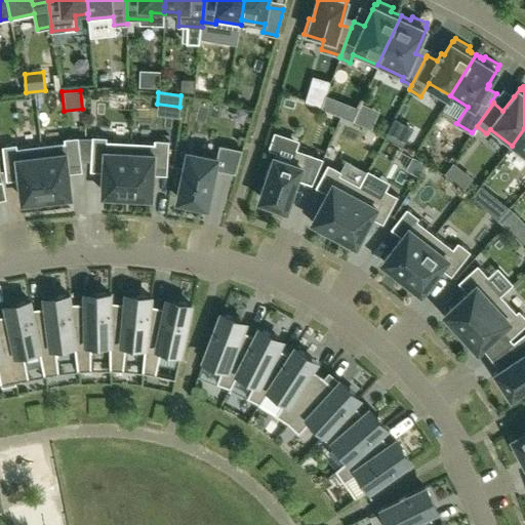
[(326,95),(321,109),(333,114),(339,99),(326,95)]
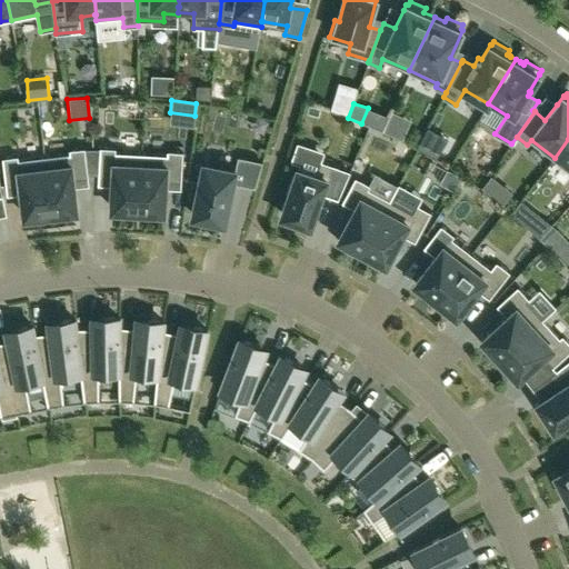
[(568,139),(555,158),(568,169),(568,139)]
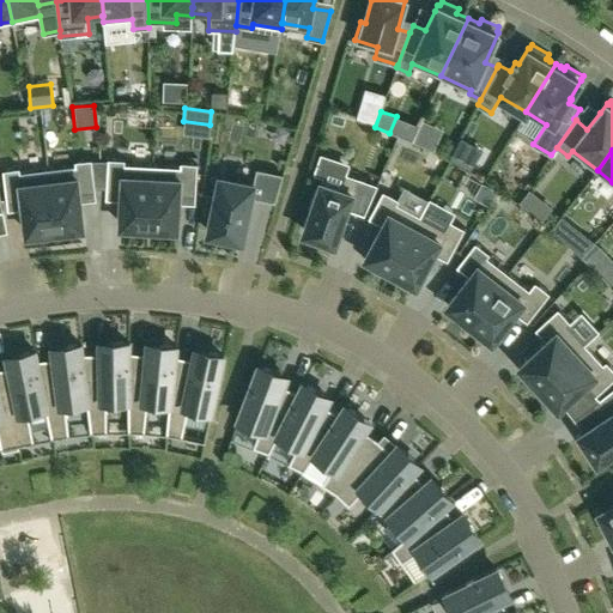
[(102,188),(102,158),(68,162),(71,177),(52,180),(58,229),(86,225),(83,190),(102,188)]
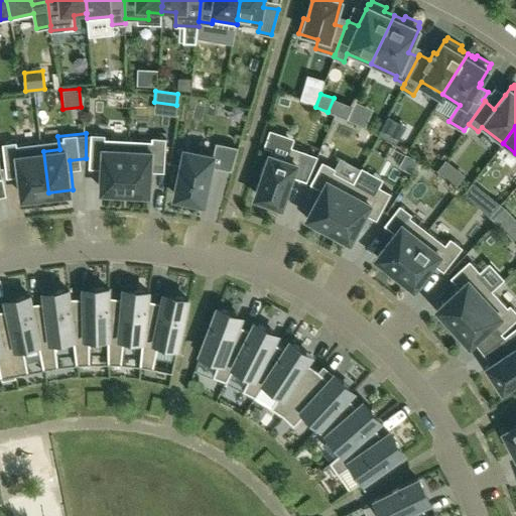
[(101,189),(126,190),(129,148),(113,147),(113,134),(86,133),(86,158),(103,159),(101,189)]
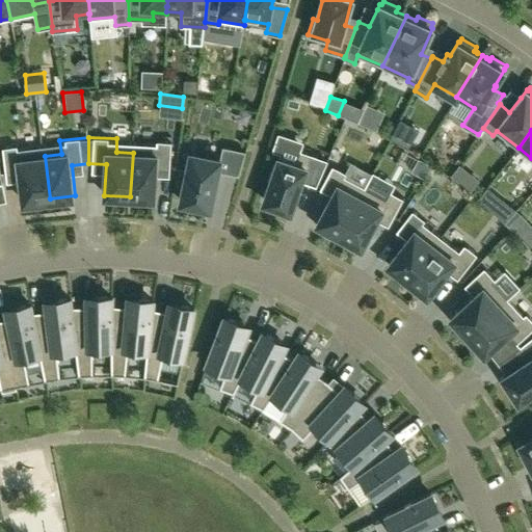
[(133,153),(130,196),(156,197),(158,166),(175,167),(179,142),(150,140),(149,154),(133,153)]
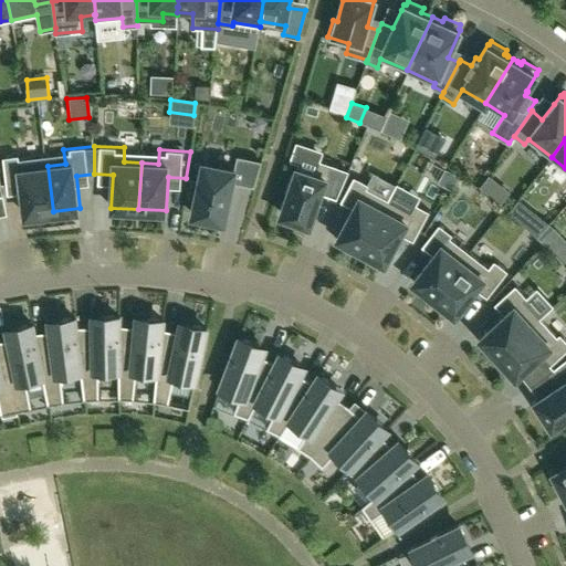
[(28,154),(0,156),(0,167),(3,185),(22,182),(25,215),(53,211),(48,166),(30,167),(28,154)]
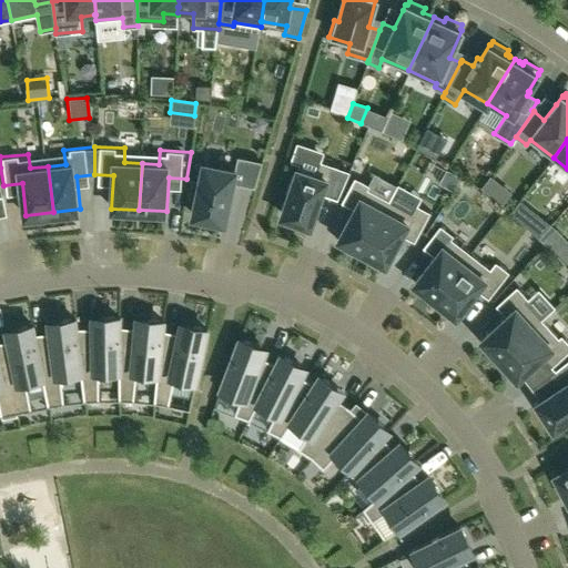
[(233,182),(255,186),(262,161),(239,155),(235,169),(204,162),(200,180),(192,178),(189,195),(196,198),(193,215),(208,217),(206,222),(224,226),(233,182)]
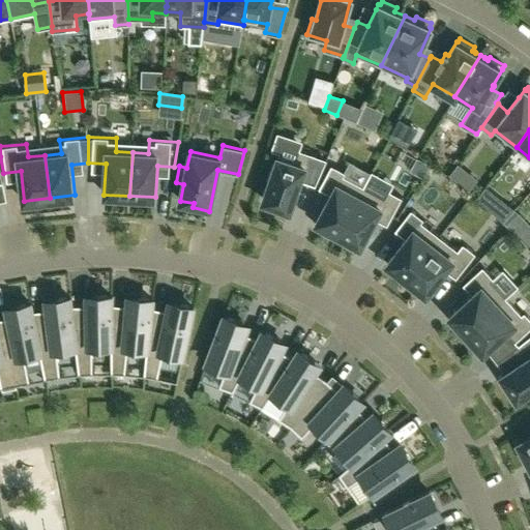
[(270,179),(263,200),(290,209),(300,180),(315,185),(326,159),(299,149),(296,157),(280,152),(275,165),(272,163),(267,178),(270,179)]
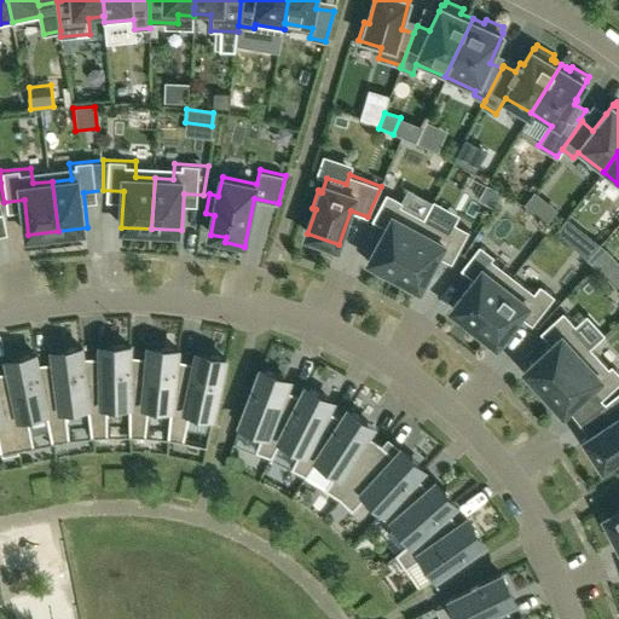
[(487,184),(479,200),(495,208),(503,192),(487,184)]
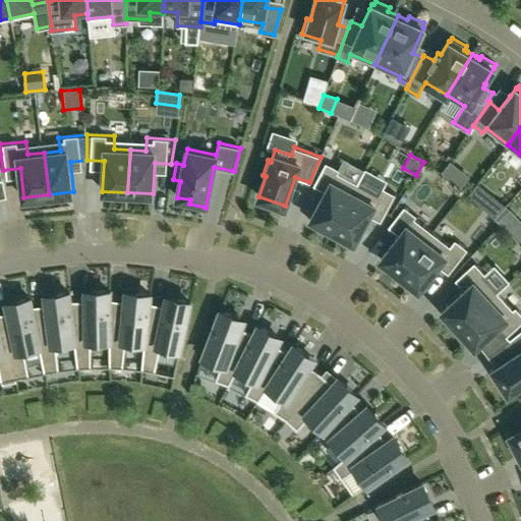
[(450,161),(441,172),(449,178),(458,167),(450,161)]
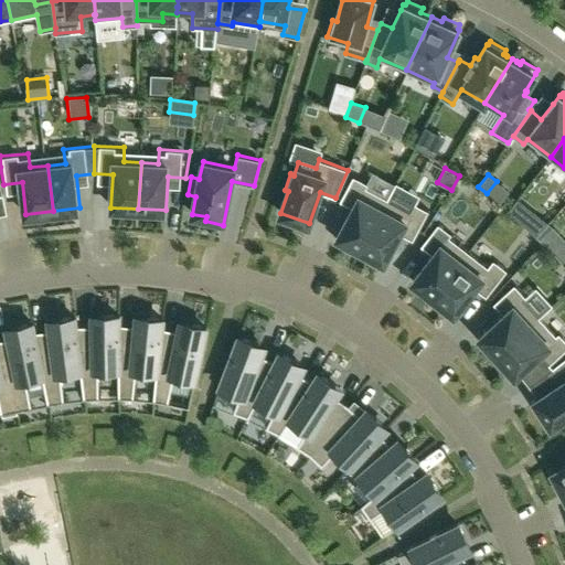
[(353,176),(340,200),(353,208),(336,240),(350,247),(352,244),(361,248),(387,199),(366,187),(368,183),(353,176)]
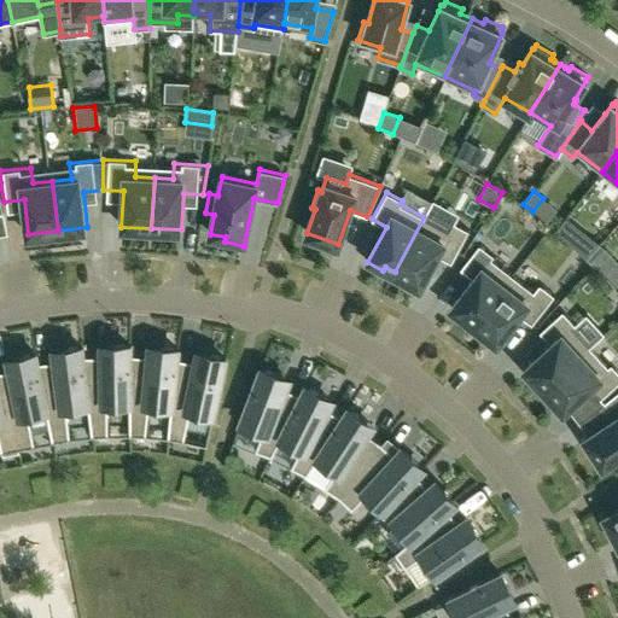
[(424,217),(395,272),(403,277),(402,281),(418,290),(437,254),(452,262),(468,229),(453,221),(448,231),(424,217)]
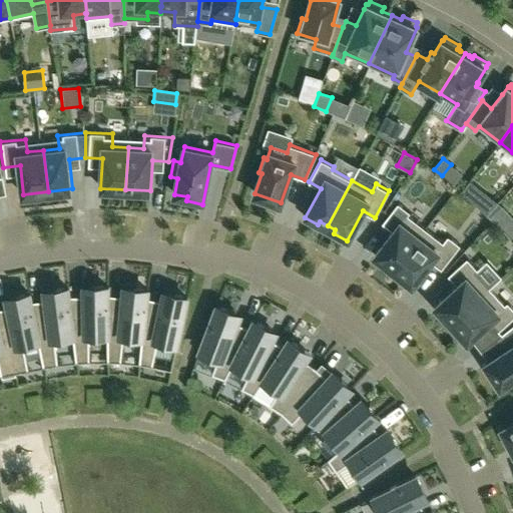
[(486,193),(476,205),(487,215),(498,203),(486,193)]
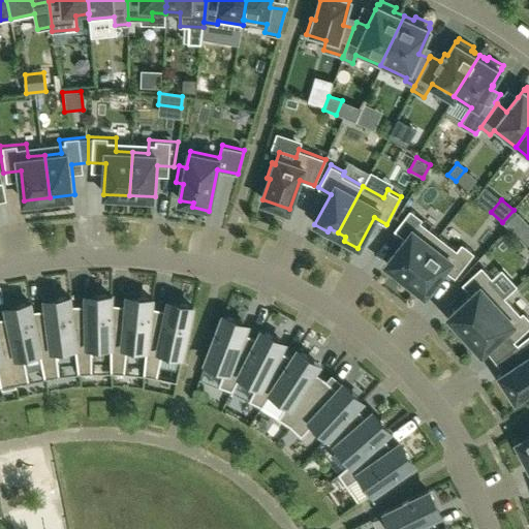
[(406,278),(438,236),(421,221),(423,218),(410,209),(395,229),(405,238),(386,262),(406,278)]
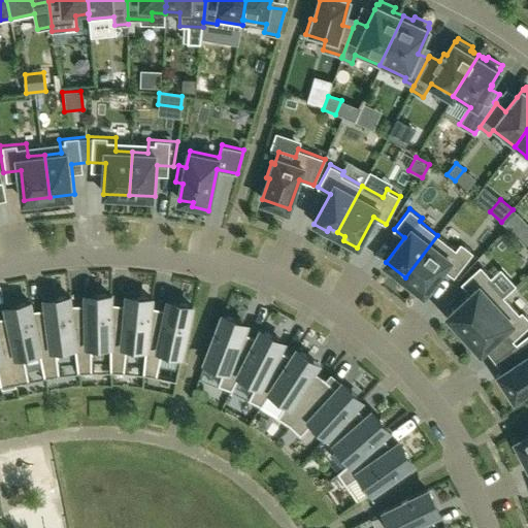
[(456,250),(437,235),(405,277),(425,292),(443,268),(454,276),(473,252),(461,242),(456,250)]
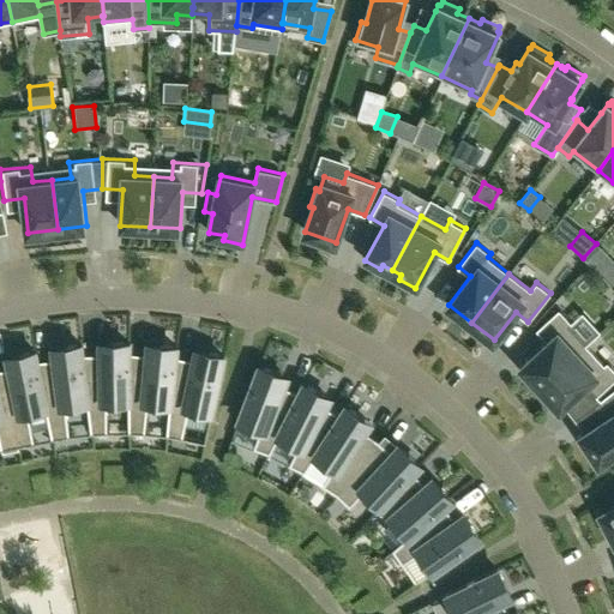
[(571,321),(559,308),(537,329),(548,341),(522,365),(541,386),(587,344),(569,324),(571,321)]
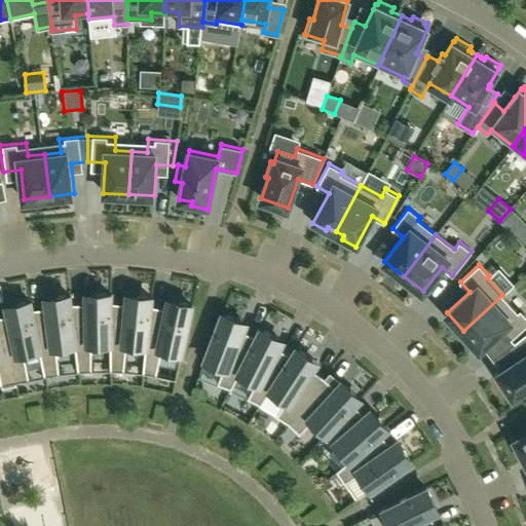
[(86,302),(71,303),(75,347),(78,371),(91,370),(91,346),(110,346),(111,301),(111,294),(85,295),(86,302)]
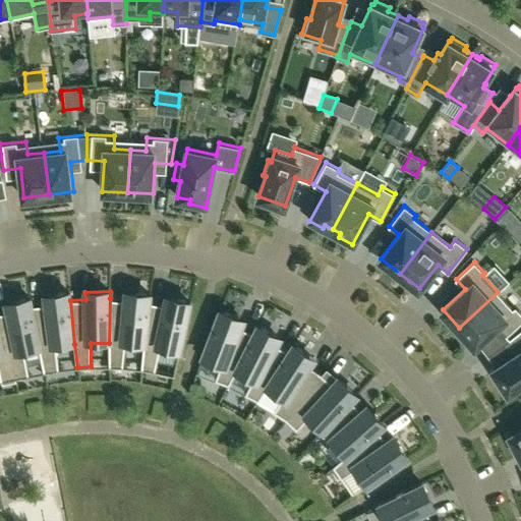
[(124,300),(110,298),(109,343),(110,366),(123,366),(125,343),(143,345),(150,301),(151,295),(125,292),(124,300)]
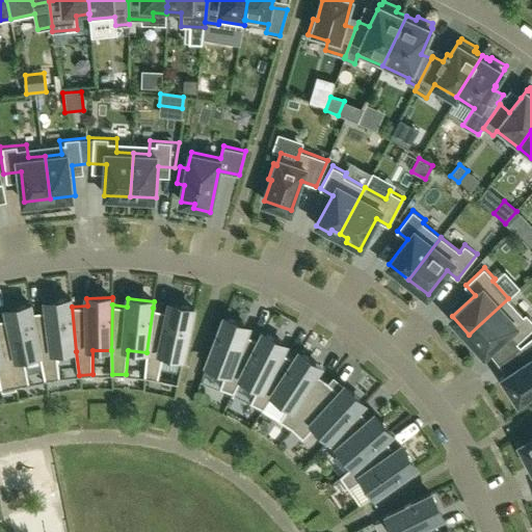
[(524,316),(508,298),(469,335),(485,353),(508,331),(517,342),(531,328),(531,319),(526,313),(524,316)]
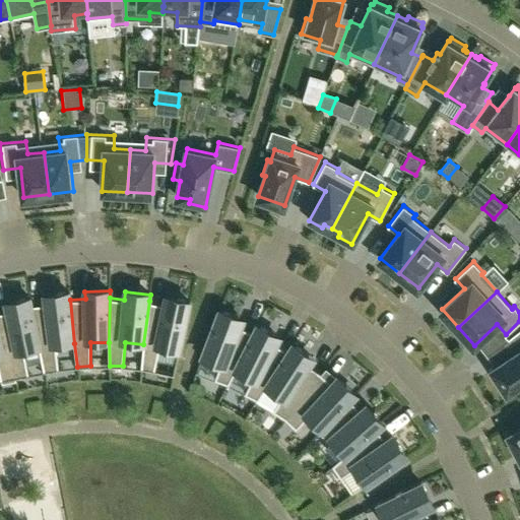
[(74,343),(70,300),(69,293),(45,296),(46,303),(31,306),(40,348),(44,371),(59,369),(56,345),(74,343)]
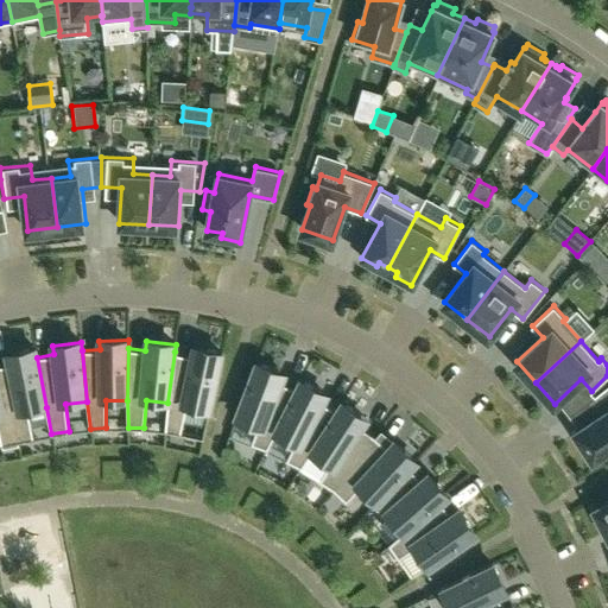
[(191,355),(175,352),(168,403),(165,430),(181,432),(187,406),(209,411),(222,353),(194,347),(191,355)]
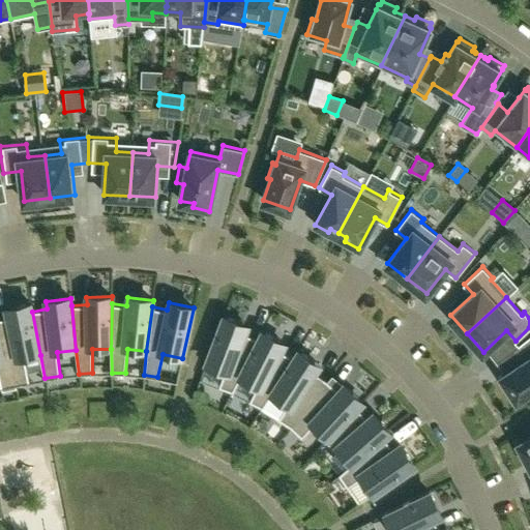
[(2,318),(0,318),(0,342),(1,346),(7,345),(16,384),(29,381),(25,358),(40,355),(32,312),(31,304),(6,308),(8,317),(2,318)]
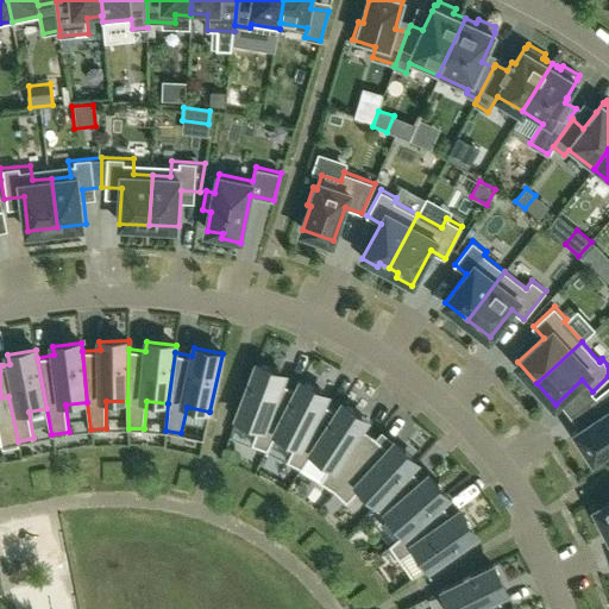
[(281,382),(284,374),(257,364),(236,420),(257,428),(251,444),(267,449),(301,382),(301,381),(297,388),(281,382)]
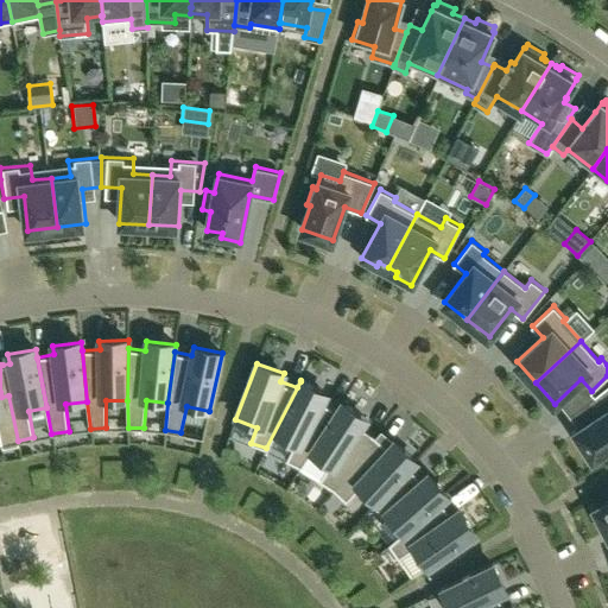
[(321,391),(301,381),(266,448),(267,449),(274,435),(293,444),(286,458),(301,467),(342,403),(341,403),(337,410),(322,401),(327,394),(321,391)]
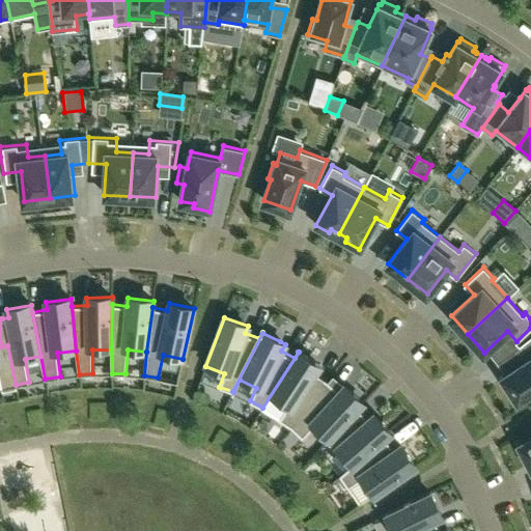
[(530,390),(530,335),(520,345),(528,358),(499,378),(508,390),(511,388),(518,399),(530,390)]
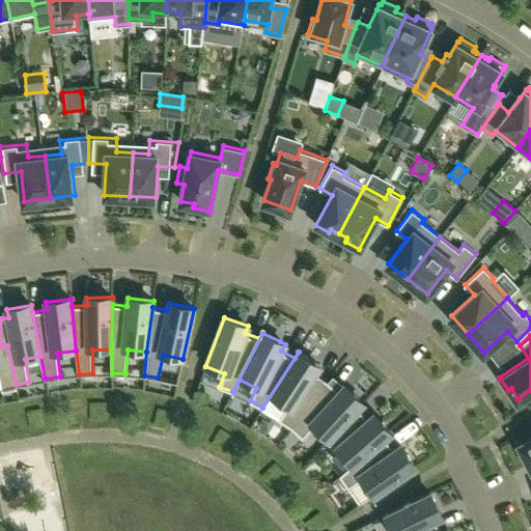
[(7,345),(1,346),(0,342),(0,384),(1,388),(16,385),(7,345)]
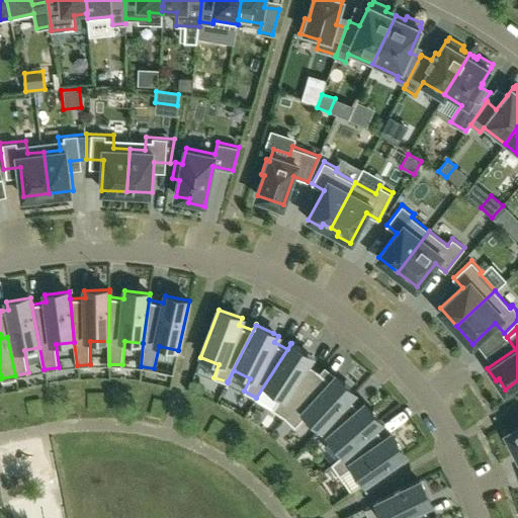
[(272,408),(283,417),(320,371),(308,363),(312,357),(291,343),(256,398),(257,398),(264,386),(279,397),(272,408)]
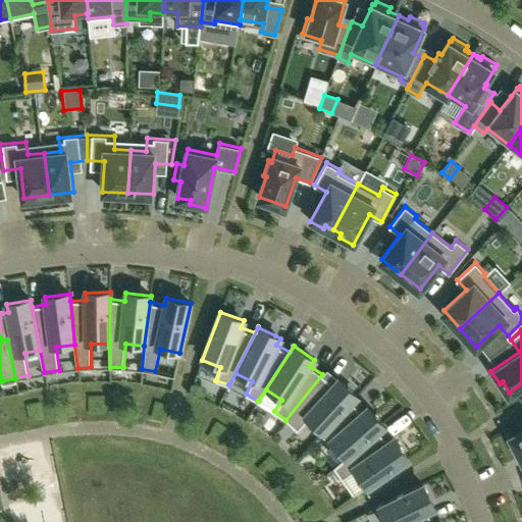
[(333,383),(322,374),(285,420),(298,429),(310,416),(324,428),(320,432),(321,432),(356,395),(338,378),(333,383)]
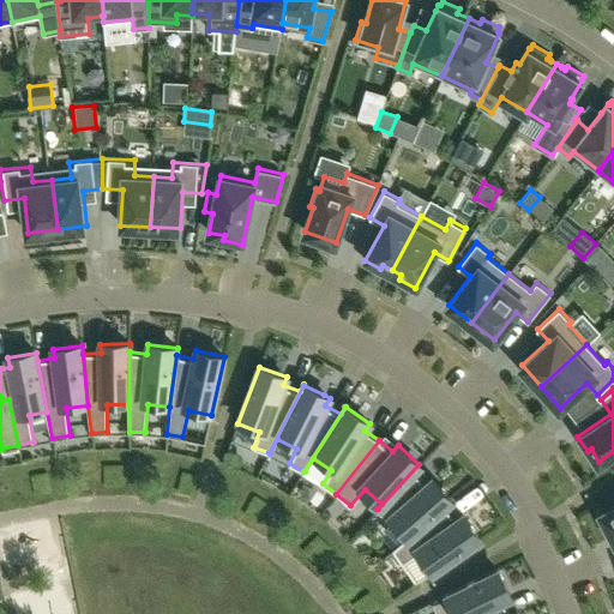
[(420,465),(419,464),(378,509),(381,512),(404,539),(392,548),(393,549),(451,499),(432,477),(425,483),(414,471),(420,465)]
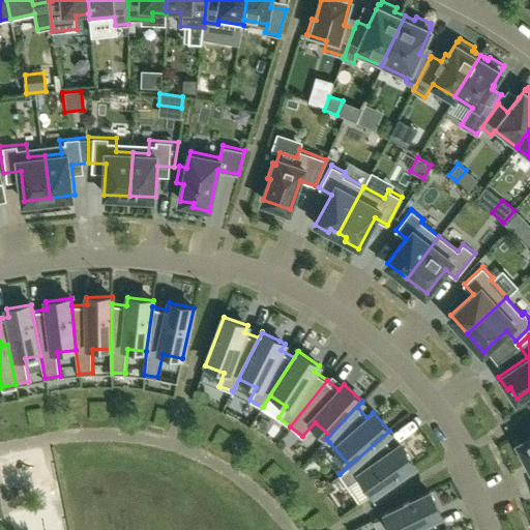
[(414,465),(399,444),(392,448),(384,436),(389,432),(389,431),(340,474),(348,486),(359,478),(371,495),(414,465)]
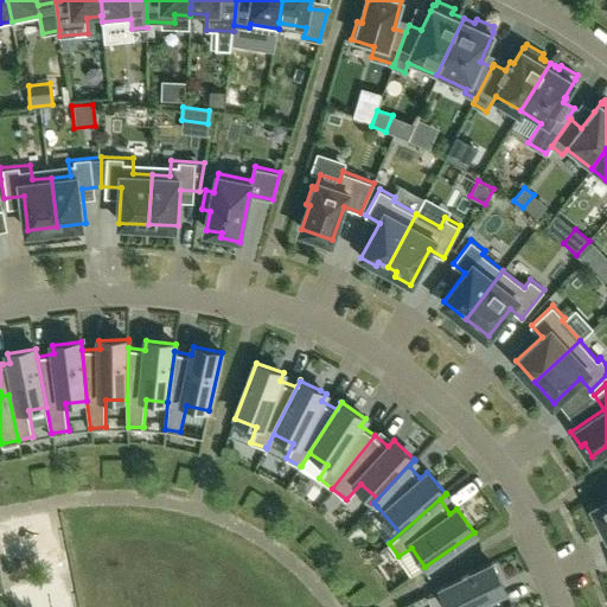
[(606,498),(594,506),(601,518),(596,521),(605,536),(606,535),(606,498)]
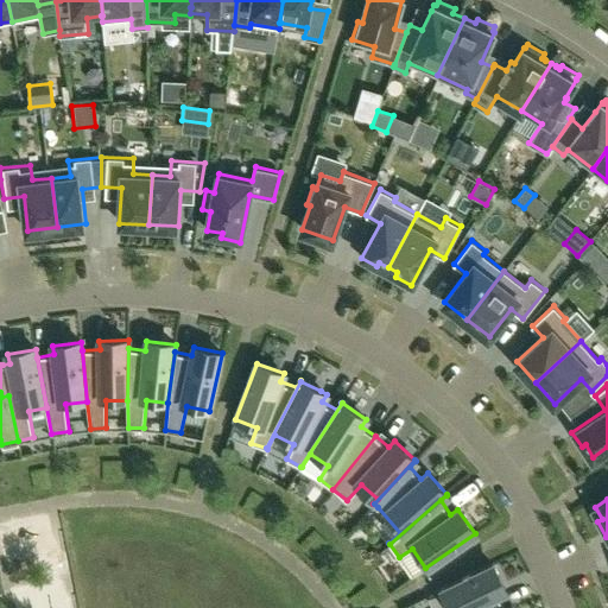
[(504,607),(498,594),(506,590),(493,564),(438,590),(447,607),(510,607),(513,607),(512,606),(506,607),(504,607)]
